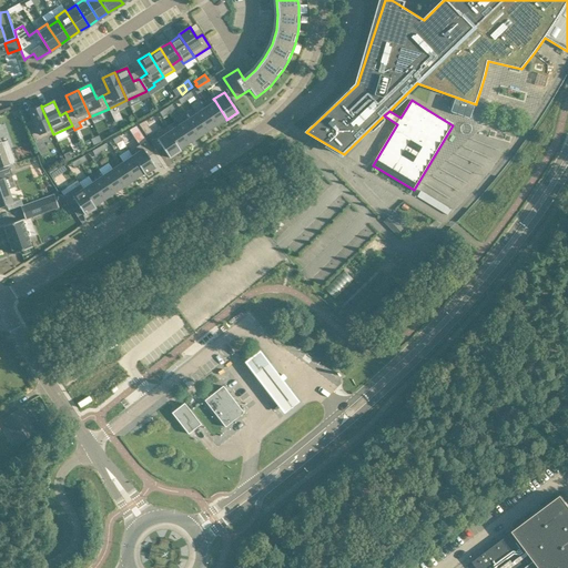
[(226,119),(215,101),(205,108),(217,124),(226,119)]
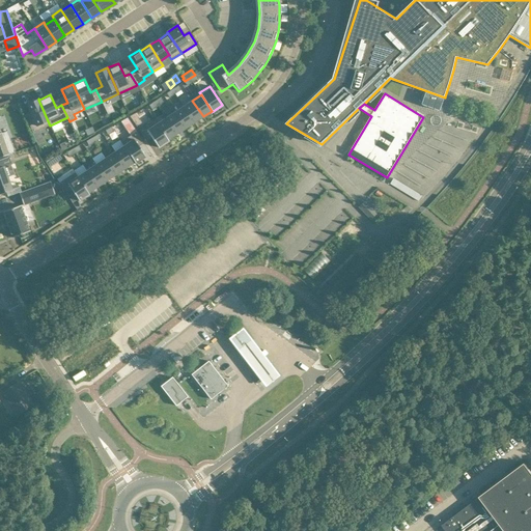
[(50,126),(38,100),(27,105),(33,118),(27,121),(33,133),(50,126)]
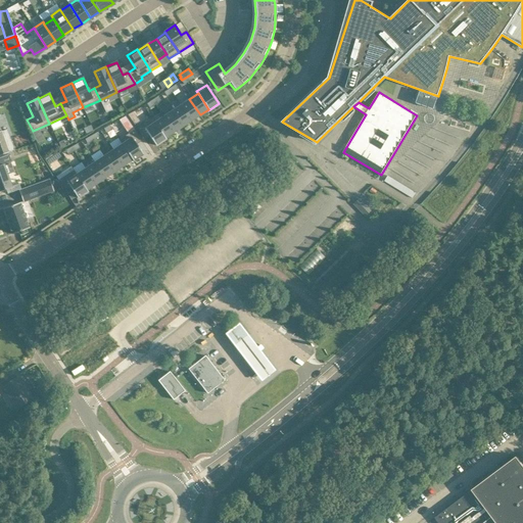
[(200,114),(189,99),(181,104),(191,121),(200,114)]
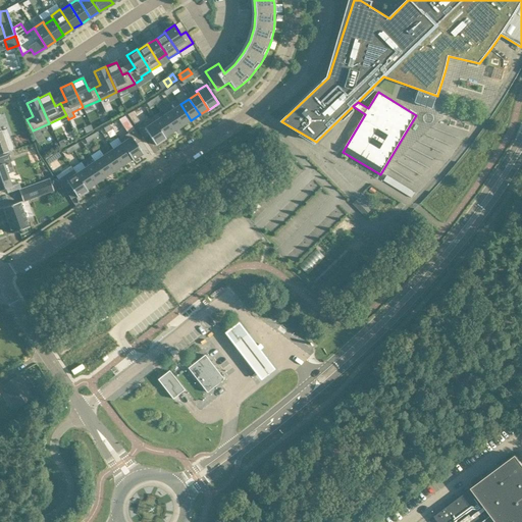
[(191,120),(180,104),(171,110),(183,125),(191,120)]
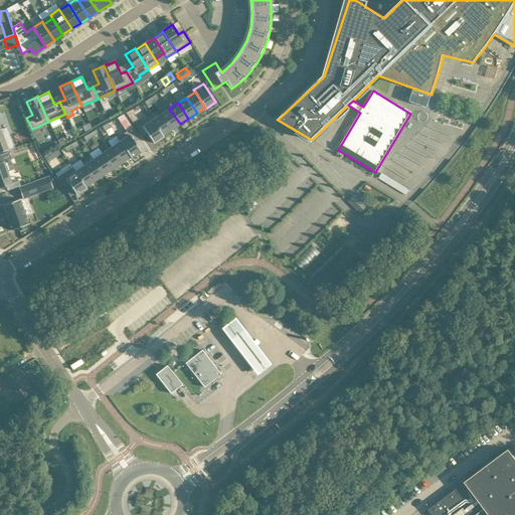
[(180,124),(169,109),(161,115),(171,130),(180,124)]
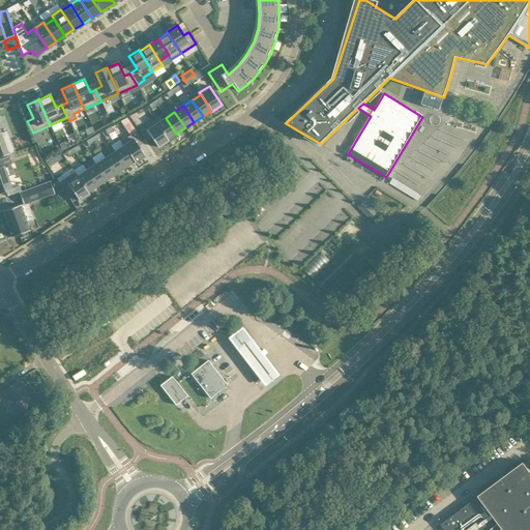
[(137,126),(142,123),(135,113),(129,116),(137,126)]
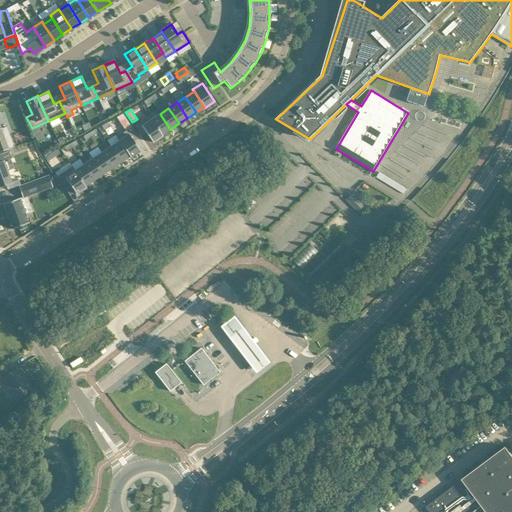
[(170,129),(160,114),(152,119),(151,119),(162,135),(170,129)]
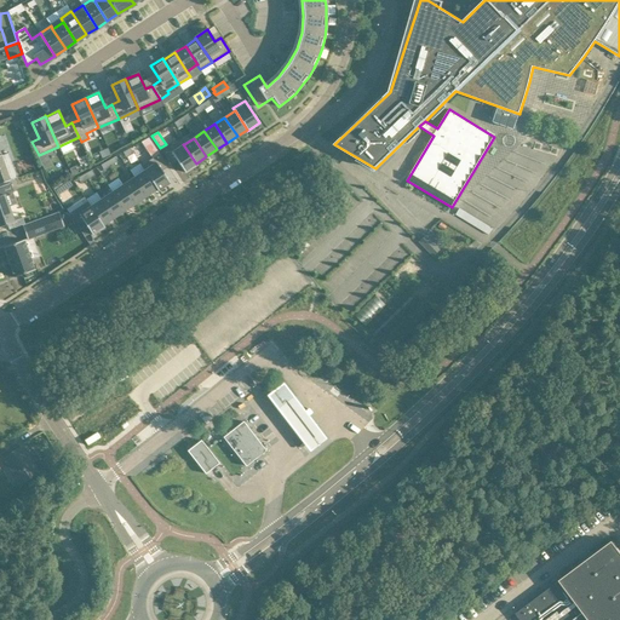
[(196,164),(183,144),(184,144),(181,139),(162,151),(171,165),(177,161),(185,172),(196,165),(196,164)]
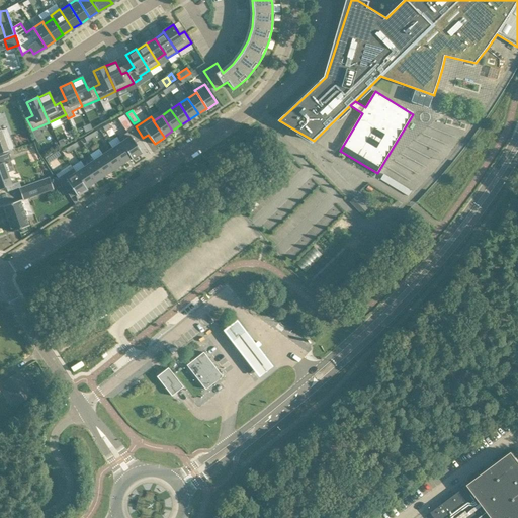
[(15,149),(7,127),(2,130),(0,130),(0,153),(9,150),(10,150),(15,149)]
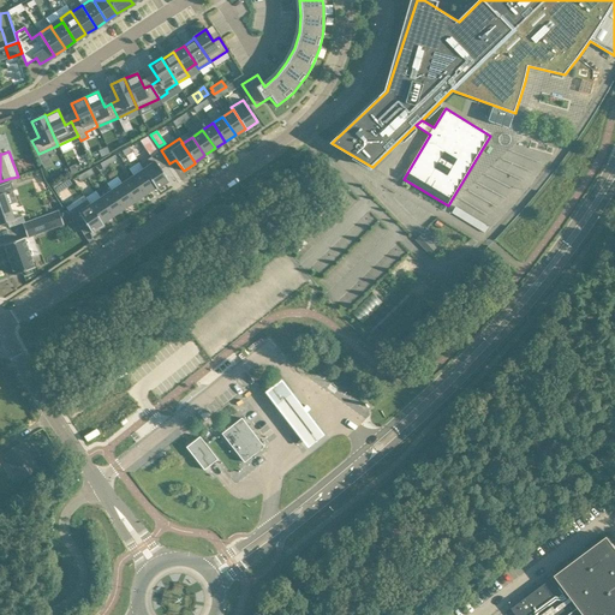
[(167,166),(159,153),(141,165),(143,169),(144,169),(156,187),(156,189),(168,181),(161,169),(167,166)]
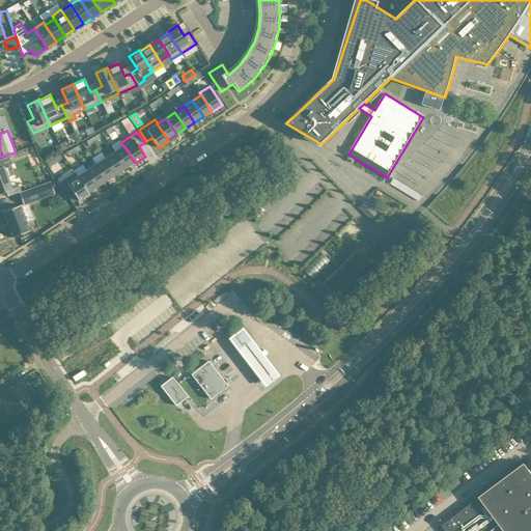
[(135,162),(124,146),(123,146),(115,152),(126,168),(135,162)]
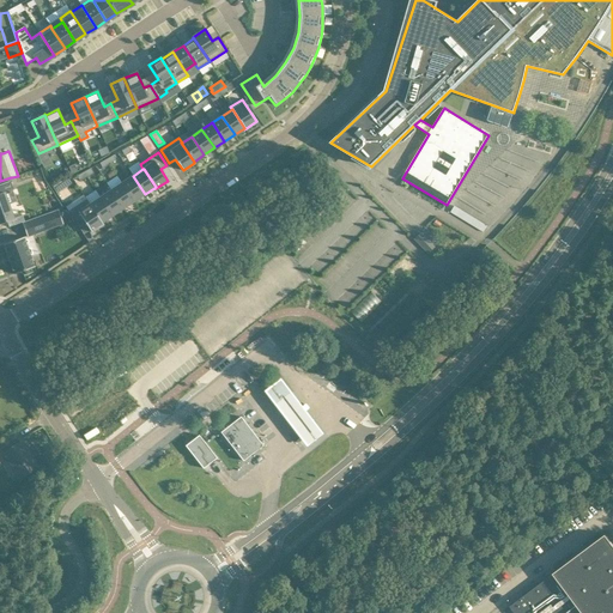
[(145,194),(133,176),(122,183),(134,201),(145,194)]
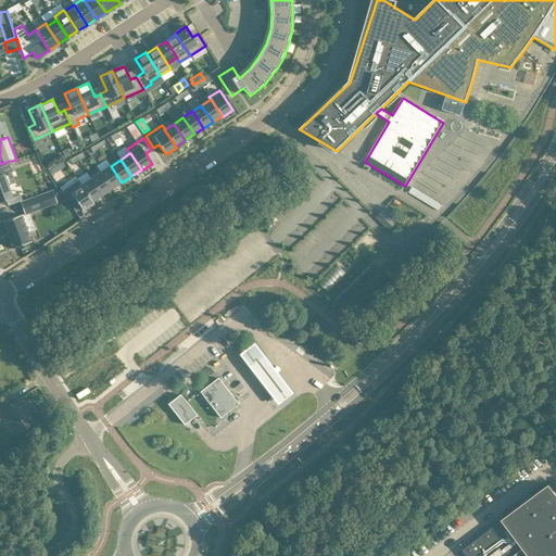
[(0,202),(5,201),(8,206),(22,201),(20,196),(12,198),(4,175),(12,173),(9,164),(0,167),(0,202)]
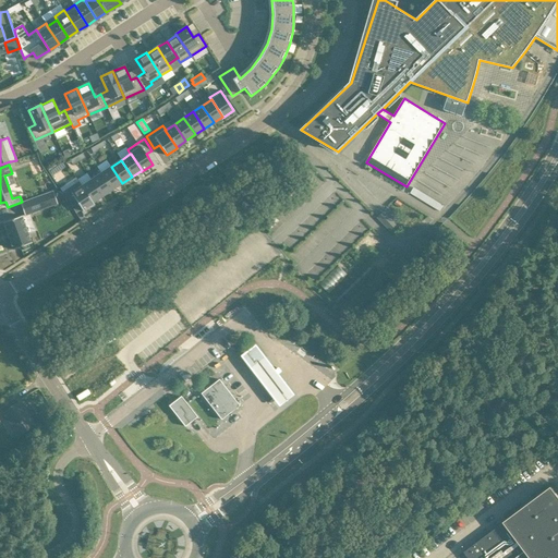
[(53,167),(48,170),(51,176),(57,172),(53,167)]
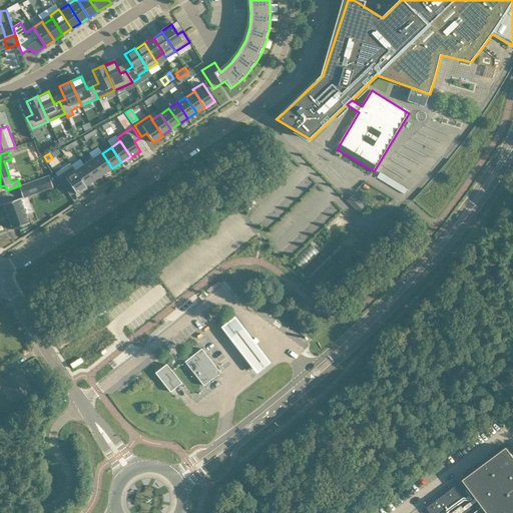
[(112,168),(102,153),(93,158),(103,174),(112,168)]
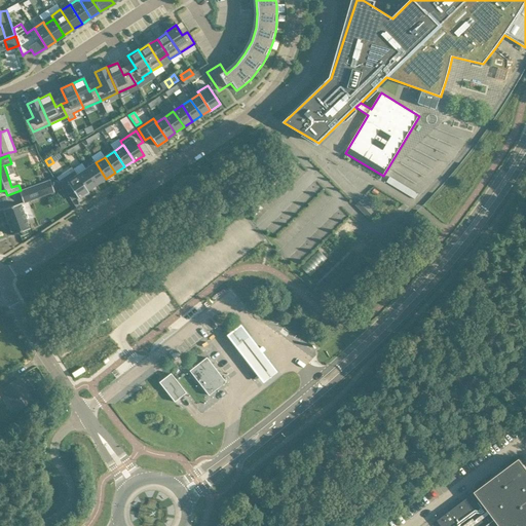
[(106,179),(96,162),(86,168),(97,185),(106,179)]
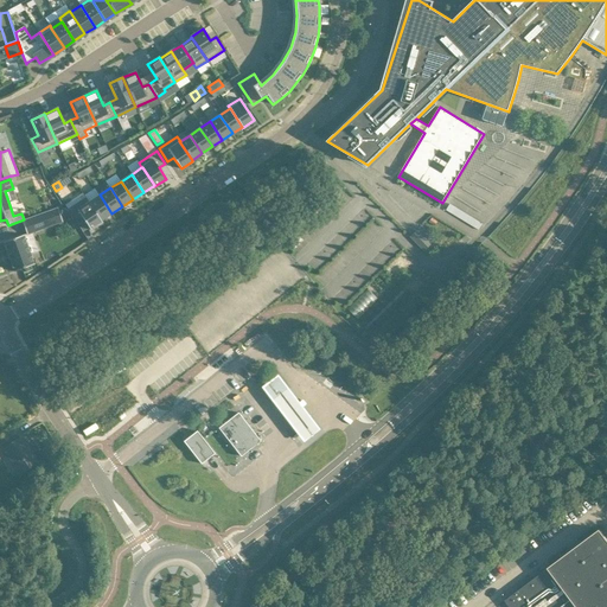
[(112,213),(100,195),(89,202),(101,221),(112,213)]
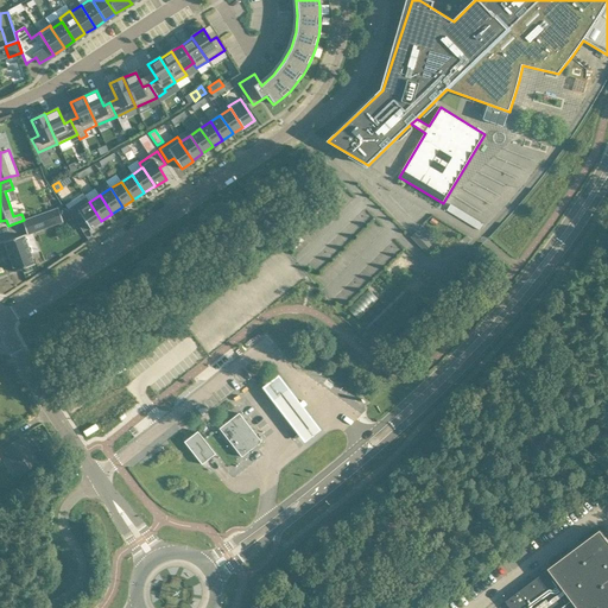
[(101,221),(89,202),(86,197),(68,209),(76,222),(82,219),(90,230),(102,222),(101,221)]
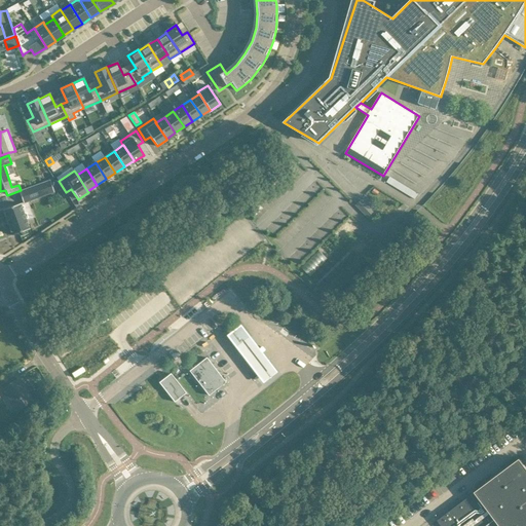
[(386,182),(415,199),(418,194),(390,177),(386,182)]
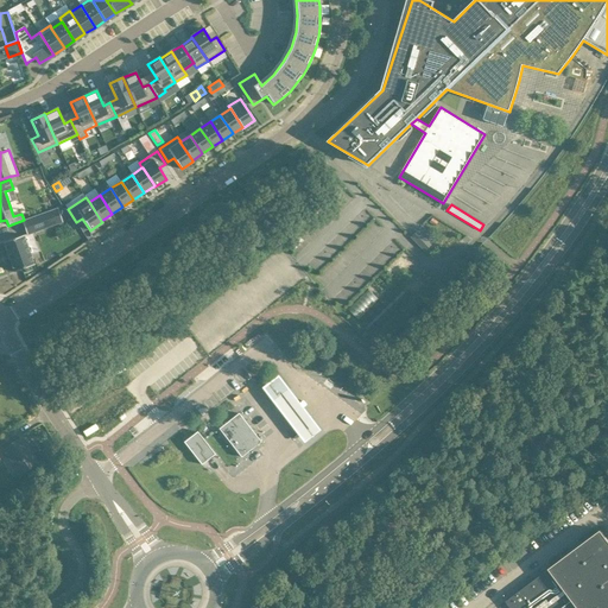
[(58,208),(23,221),(27,234),(63,221),(58,208)]
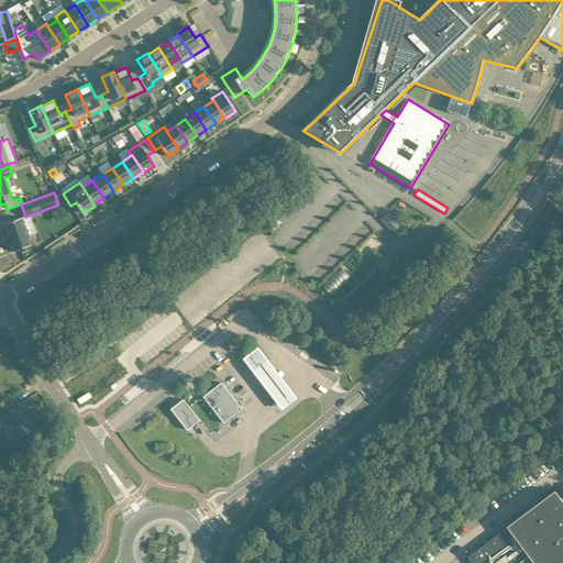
[(22,218),(3,224),(13,252),(32,245),(22,218)]
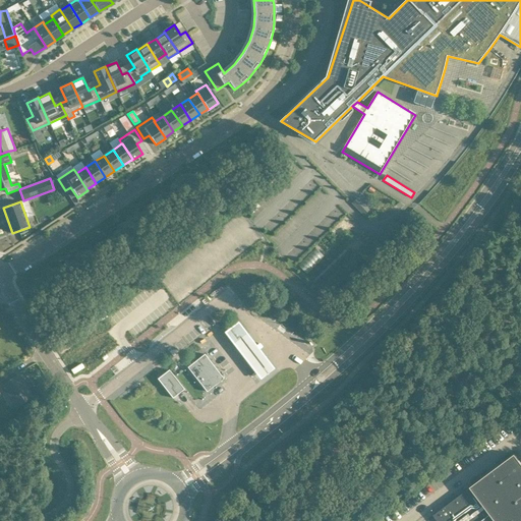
[(368,211),(364,206),(359,210),(364,215),(368,211)]
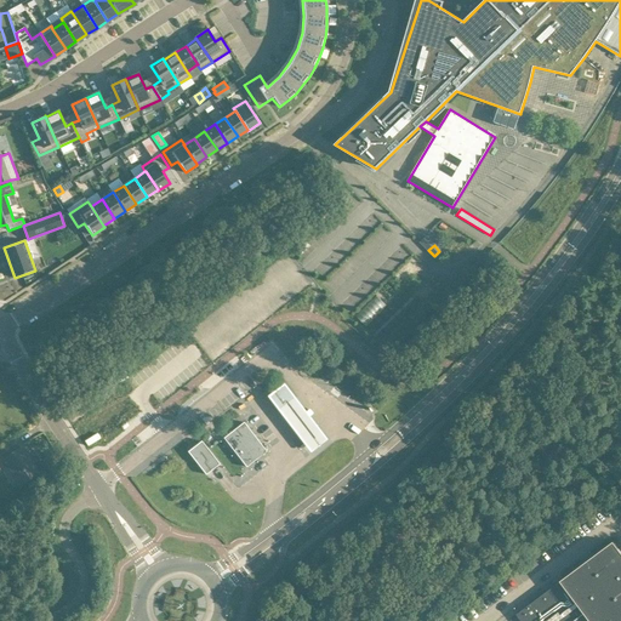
[(284,382),(267,396),(311,451),(328,439),(284,382)]
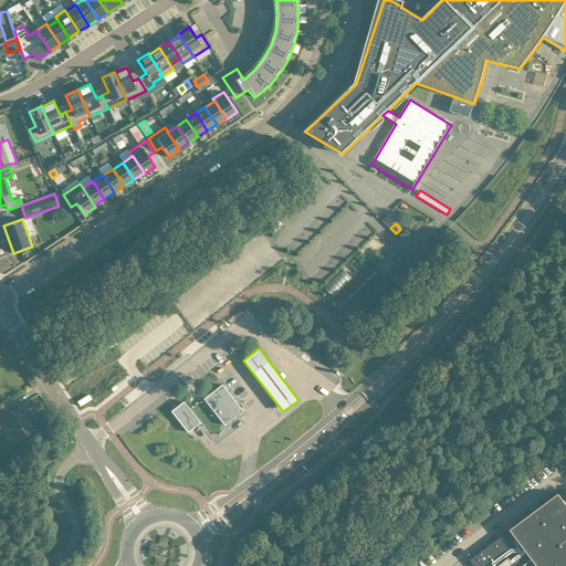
[(203,399),(224,426),(242,411),(222,385),(203,399)]
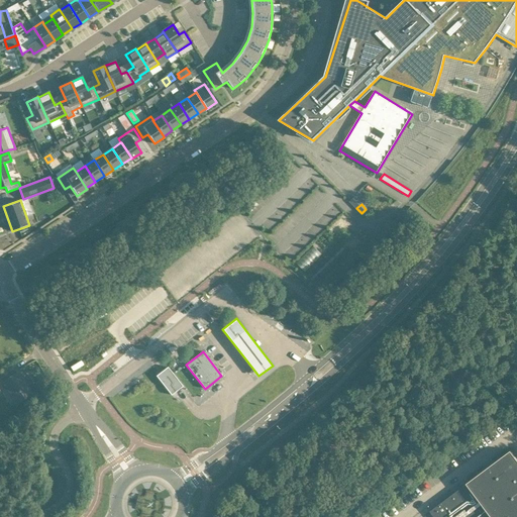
[(157,376),(172,395),(178,390),(181,387),(167,368),(164,371),(157,376)]
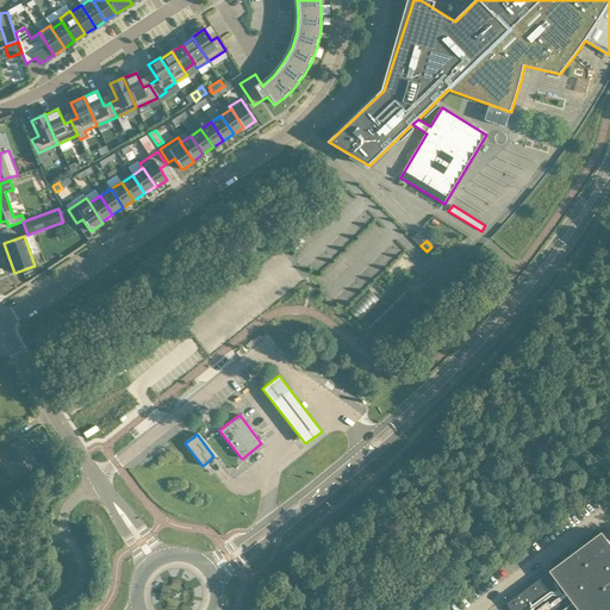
[(20,439),(2,450),(20,477),(38,464),(20,439)]
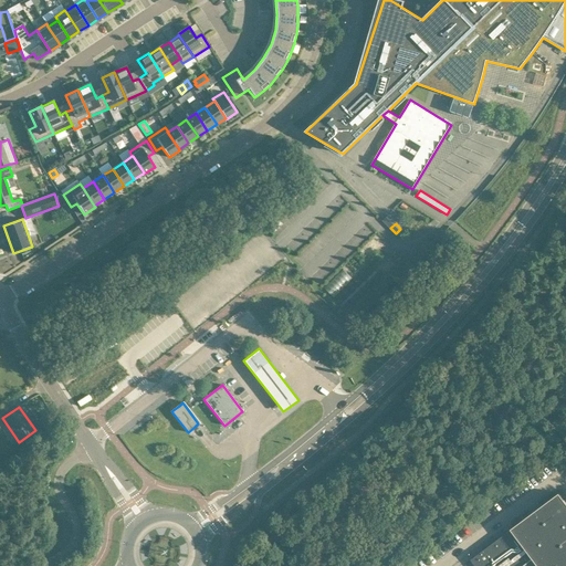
[(471,561),(474,565),(565,565),(565,503),(559,495),(471,561)]
